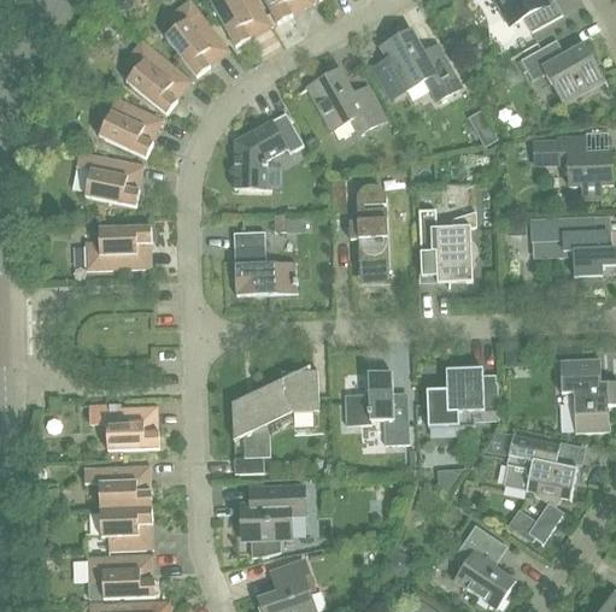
[(205,59),(224,43),(191,0),(183,0),(166,15),(175,25),(164,34),(195,75),(209,64),(205,59)]
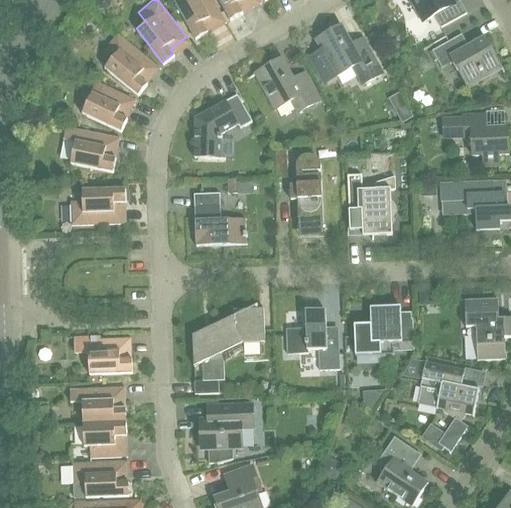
[(222,15),(213,0),(174,0),(194,37),(207,30),(204,25),(222,15)]
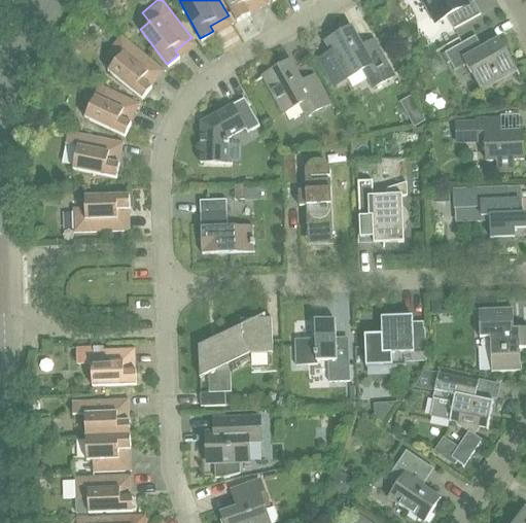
[(224,0),(236,19),(248,11),(245,6),(255,0),(224,0)]
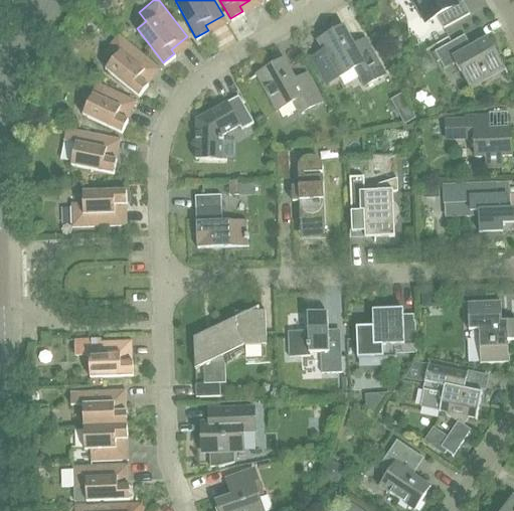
[(414,0),(424,17),(436,11),(443,24),(468,10),(462,0),(458,0),(456,1),(455,0),(414,0)]
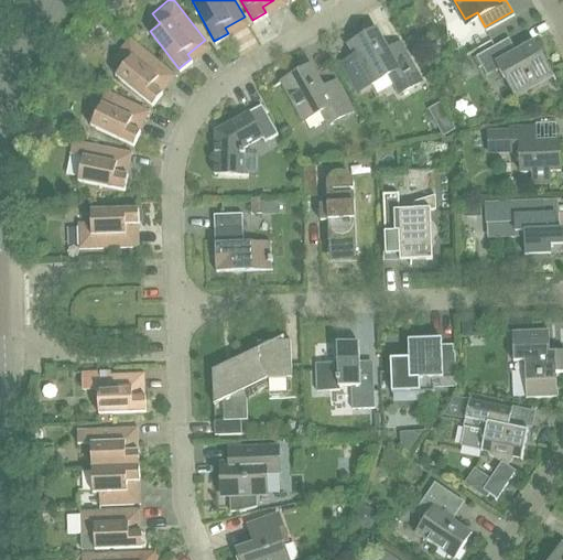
[(353,82),(366,74),(370,82),(389,71),(400,90),(423,77),(407,46),(403,49),(398,39),(385,46),(374,27),(348,41),(354,52),(340,60),(353,82)]
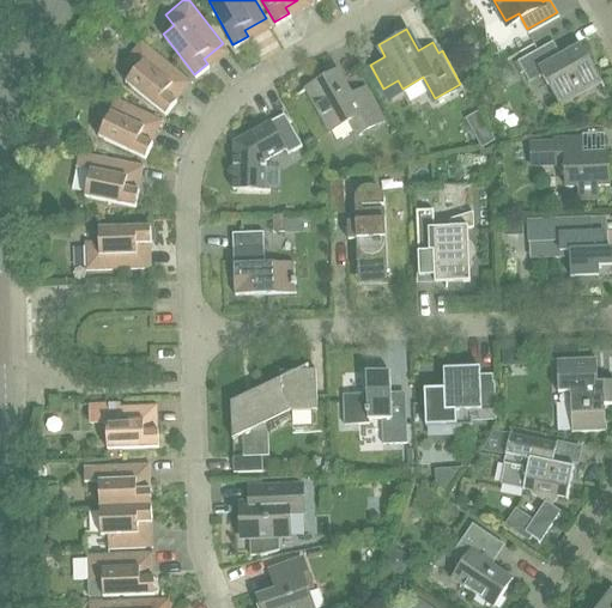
[(170,93),(186,74),(139,37),(121,59),(133,68),(123,79),(164,111),(175,98),(170,93)]
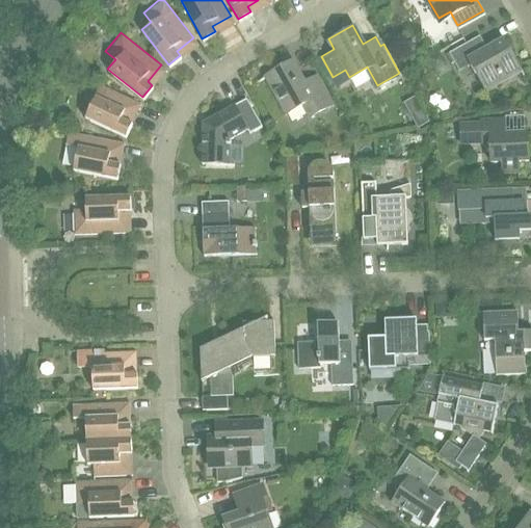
[(458,68),(469,61),(483,87),(520,67),(503,35),(485,46),(478,33),(448,50),(458,68)]
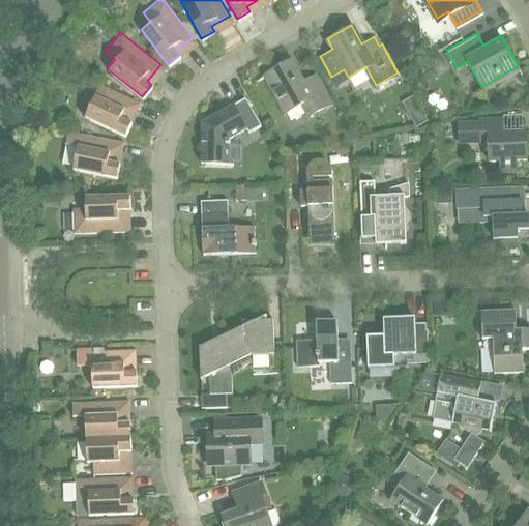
[(425,55),(433,66),(444,60),(437,48),(425,55)]
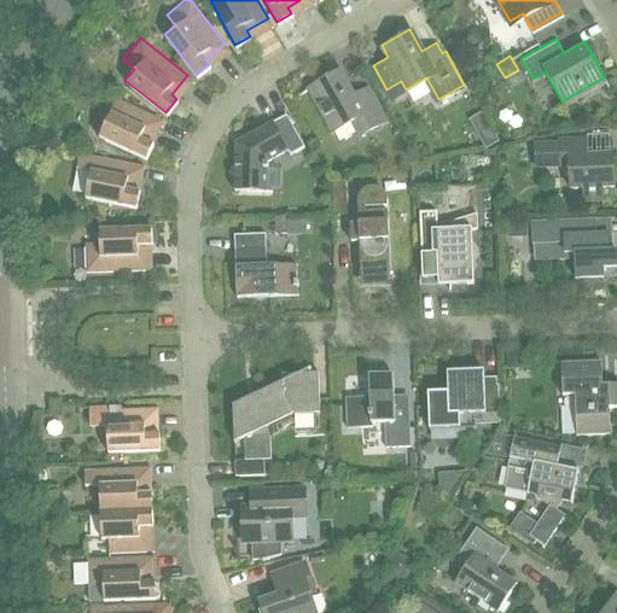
[(368,89),(354,98),(338,69),(308,86),(331,128),(351,117),(359,130),(383,117),(368,89)]
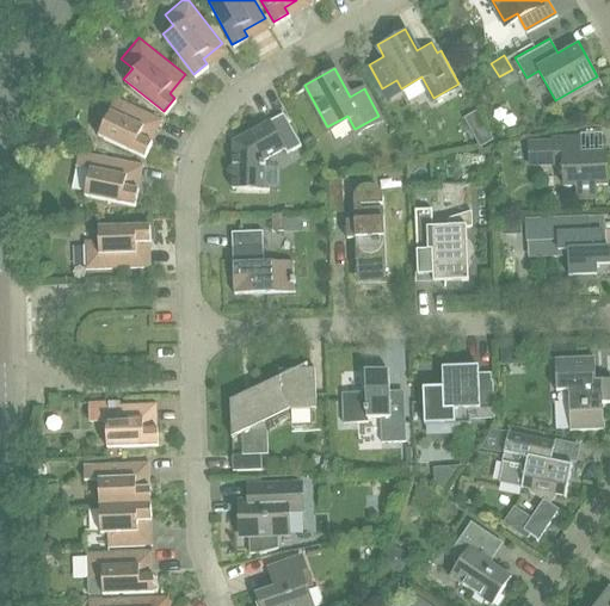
[(145,136),(155,113),(121,98),(115,111),(109,107),(97,133),(143,154),(151,140),(145,136)]
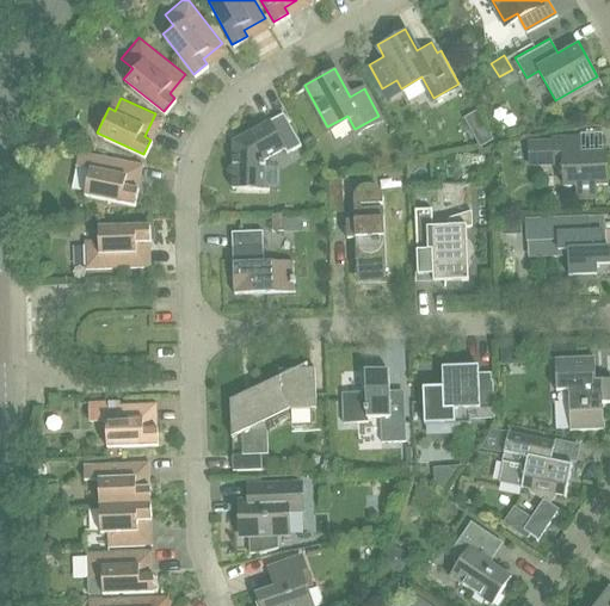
[(197,98),(191,112),(207,119),(213,106),(197,98)]
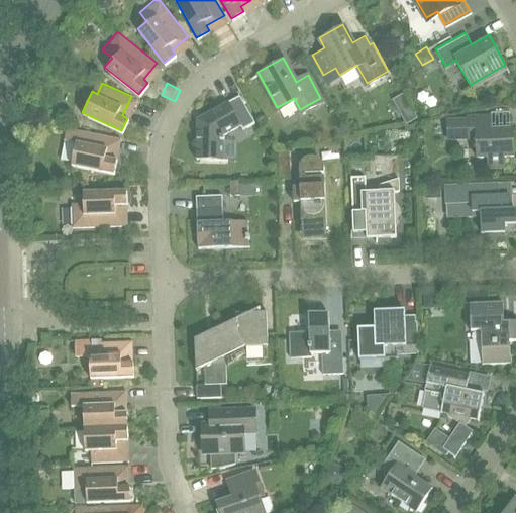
[(222,157),(223,131),(239,122),(241,126),(253,120),(238,93),(196,116),(195,156),(222,157)]
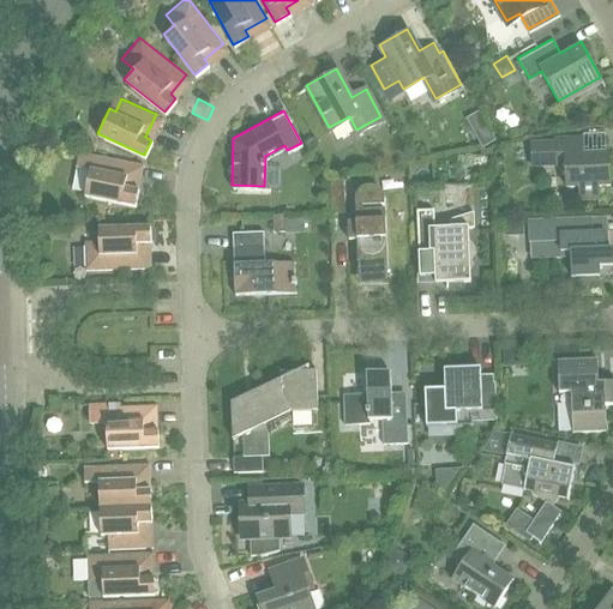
[(480,131),(486,143),(496,137),(490,126),(480,131)]
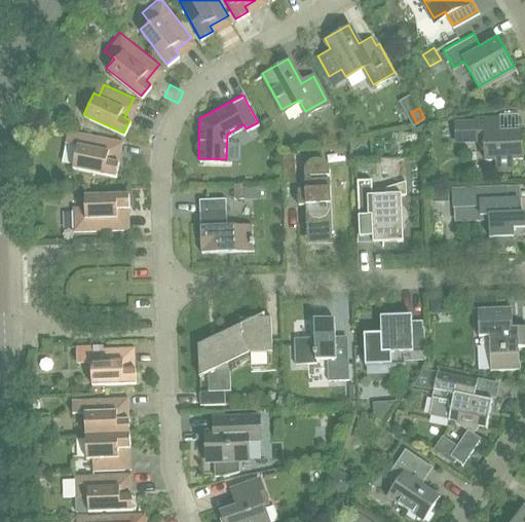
[(499,128),(498,115),(474,116),(474,119),(453,119),(454,139),(483,138),(484,157),(494,156),(494,169),(512,168),(512,155),(521,155),(520,127),(499,128)]
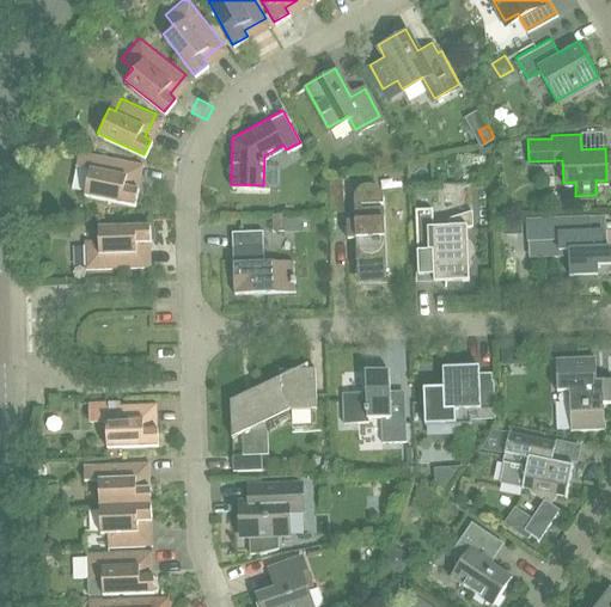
[(130,185),(135,160),(78,148),(74,164),(89,166),(83,192),(134,203),(138,186),(130,185)]
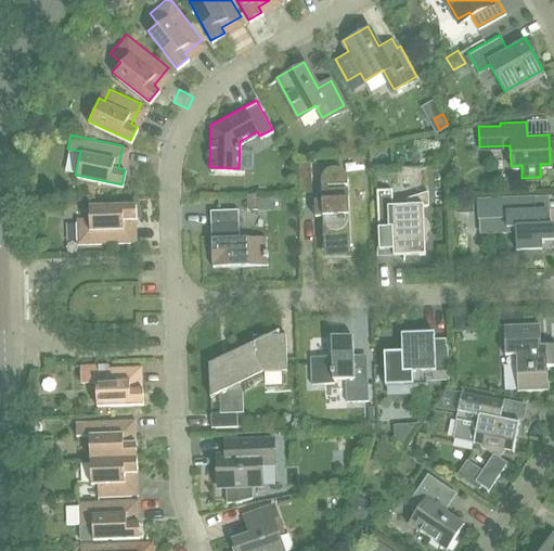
[(297,159),(298,190),(311,189),(310,158),(297,159)]
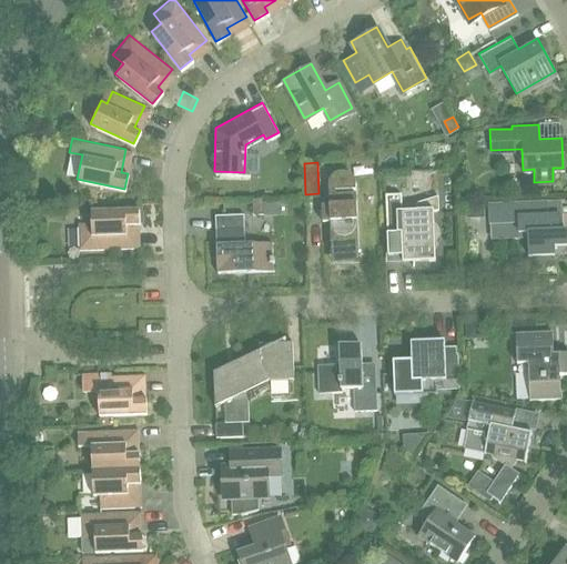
[(331,263),(357,262),(355,191),(334,192),(334,188),(354,187),(354,179),(353,175),(350,172),(346,171),(341,169),(337,170),(332,172),(328,178),(327,181),(327,184),(327,188),(328,188),(328,202),(321,202),(321,220),(328,220),(331,263)]
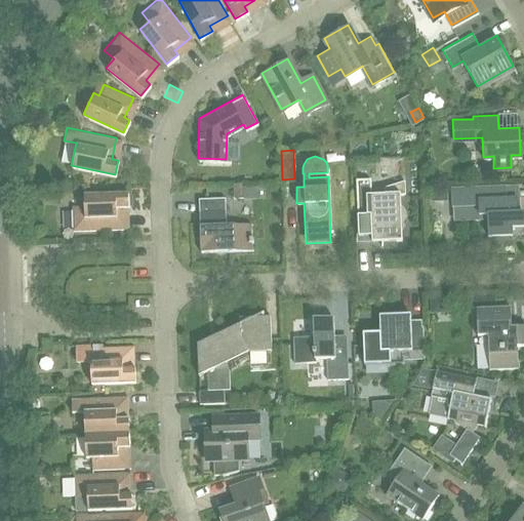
[(384,192),(370,192),(370,177),(355,177),(356,214),(357,214),(357,234),(370,234),(370,239),(380,239),(380,243),(381,243),(381,239),(401,238),(399,192),(404,192),(404,178),(384,185),(384,192)]
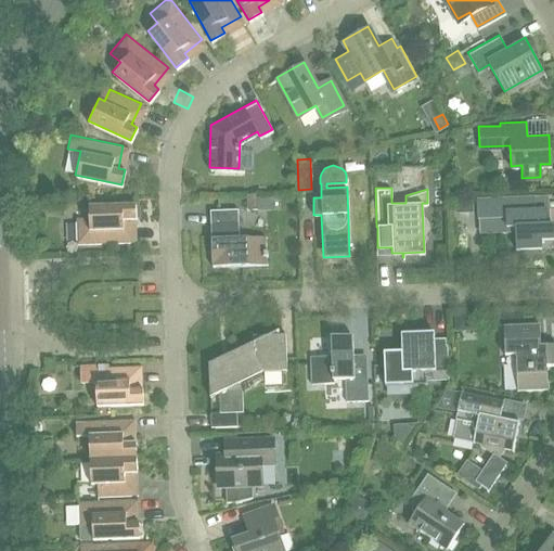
[(257,206),(256,192),(245,193),(246,207),(257,206)]
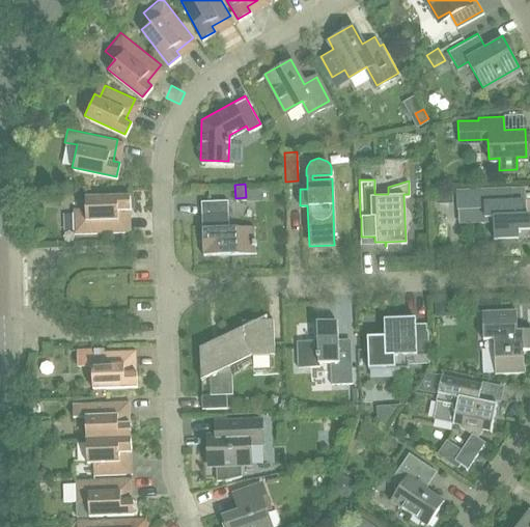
[(430,192),(440,205),(450,198),(442,185),(430,192)]
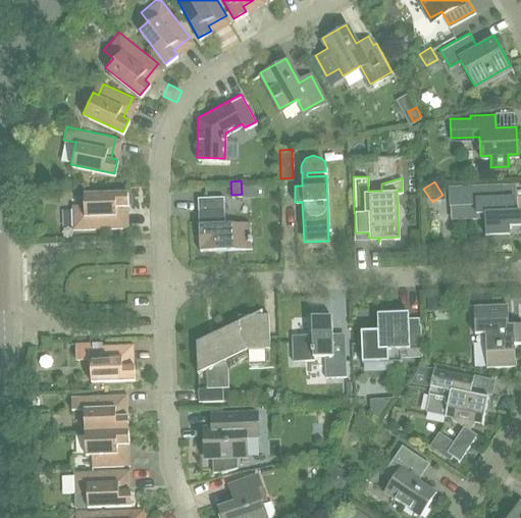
[(512,195),(490,196),(489,182),(448,184),(449,202),(475,201),(475,211),(483,210),(485,232),(508,231),(508,223),(520,222),(519,209),(513,209),(512,195)]
